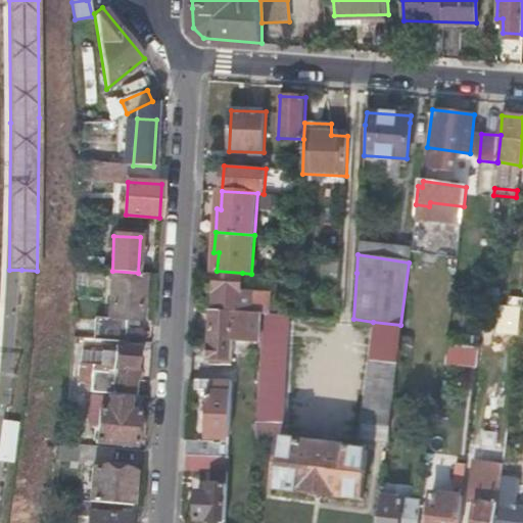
[(138,273),(112,271),(110,304),(109,310),(115,311),(115,304),(144,307),(146,273),(138,273)]
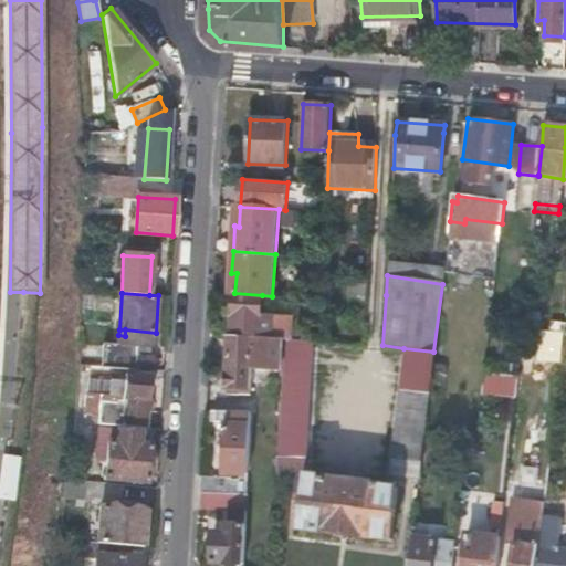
[(269,337),(282,338),(283,325),(270,324),(271,313),(261,312),(262,295),(234,293),(232,334),(252,336),(269,337)]
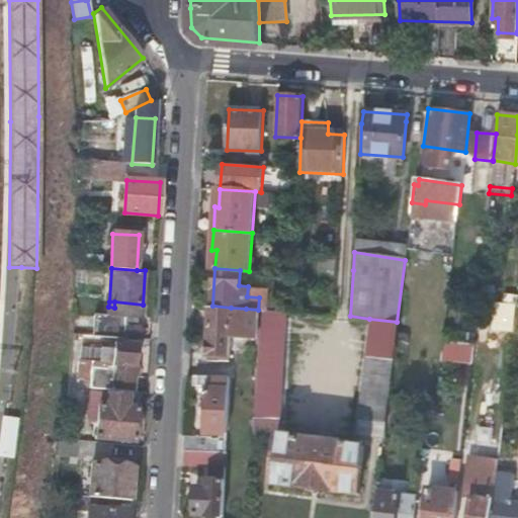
[(230,362),(230,335),(231,308),(212,306),(208,306),(207,361),(220,362),(220,361),(230,362)]
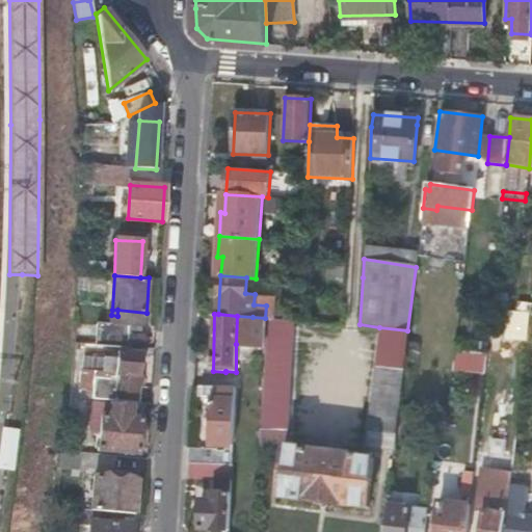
[(236,344),(264,346),(265,318),(253,317),(237,316),(236,344)]
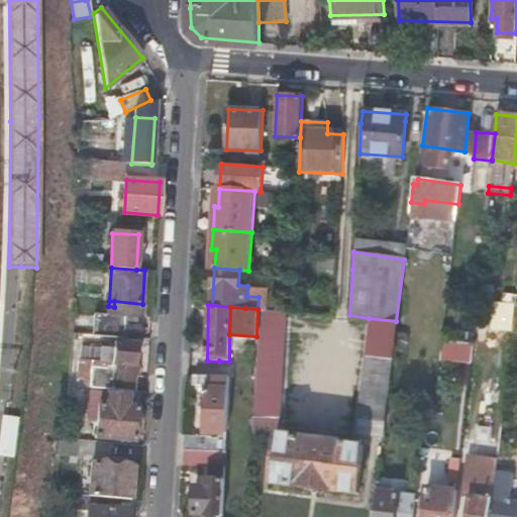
[(94,313),(92,334),(106,335),(107,323),(100,322),(100,314),(94,313)]
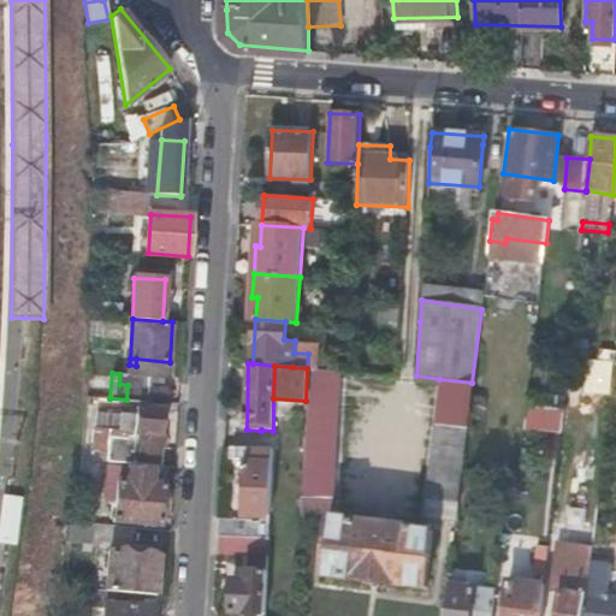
[(309,373),(304,493),(333,495),(337,374),(309,373)]
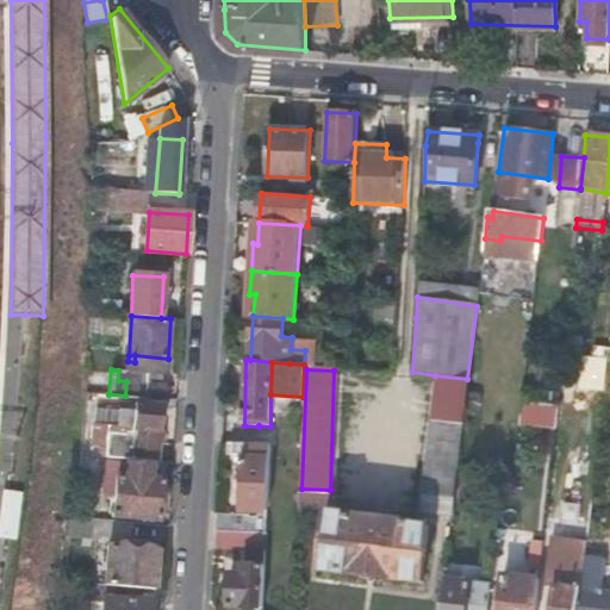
[(467,379),(435,375),(429,418),(421,496),(453,500),(467,379)]
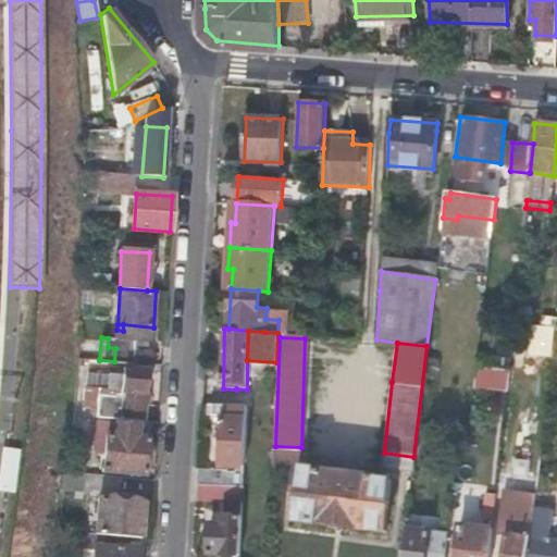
[(97,394),(95,416),(120,418),(140,420),(146,370),(123,368),(122,387),(115,387),(115,396),(97,394)]
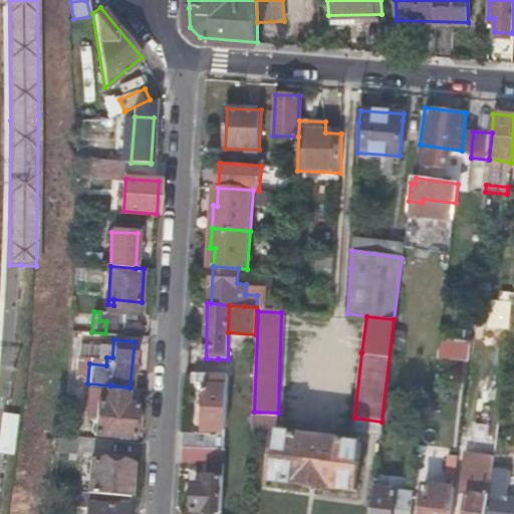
[(440,339),(439,359),(471,361),(472,341),(440,339)]
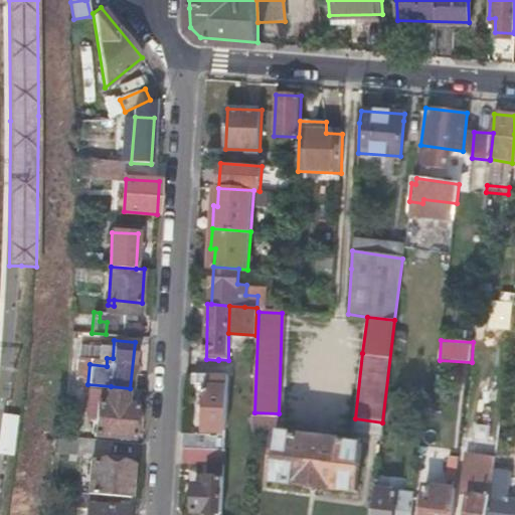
[(225,431),(227,374),(193,373),(193,382),(207,383),(207,386),(205,387),(203,431),(225,431)]
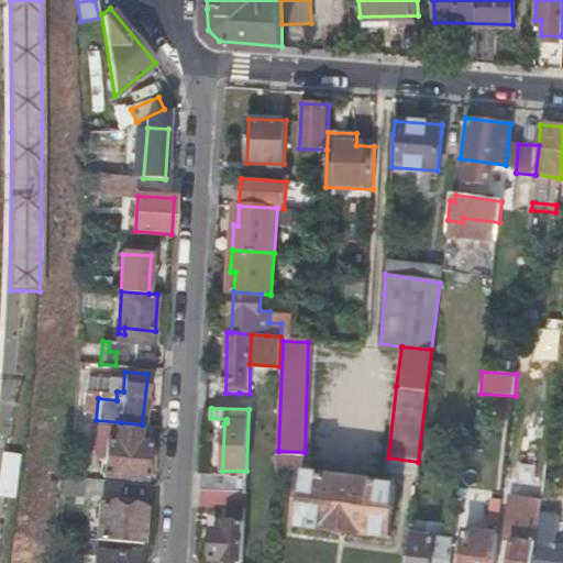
[(108,438),(105,475),(146,478),(150,441),(108,438)]
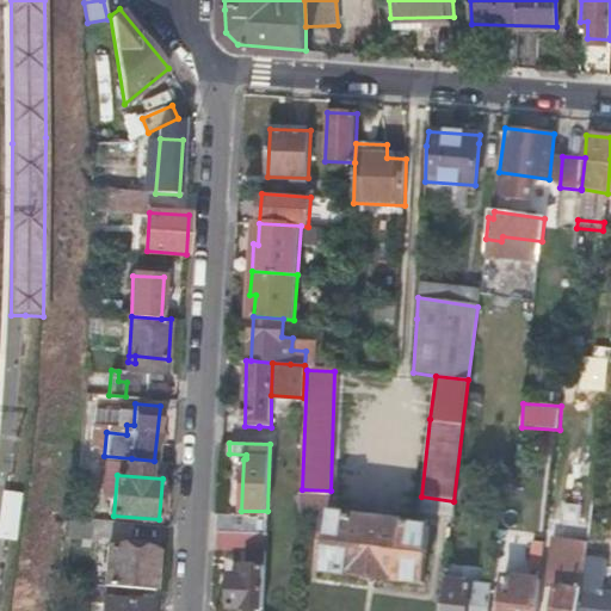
[(247,532),(267,535),(267,516),(248,516),(218,512),(217,530),(247,532)]
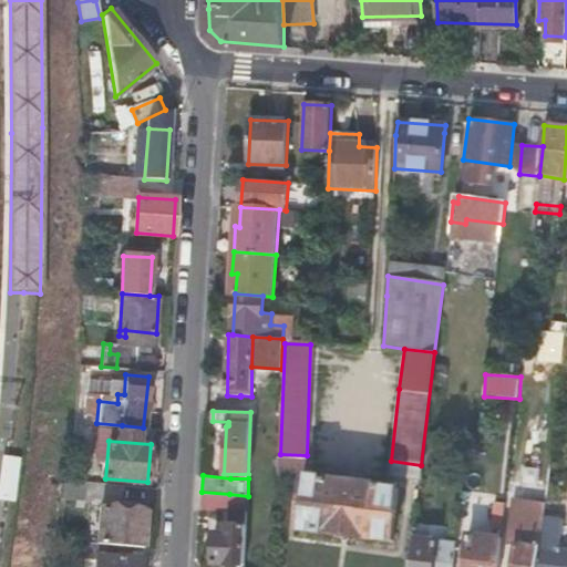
[(305,475),(297,528),(393,540),(399,487),(305,475)]
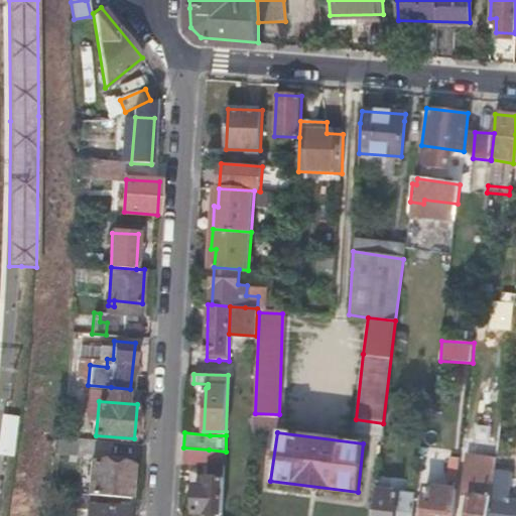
[(84,437),(83,453),(108,456),(109,440),(84,437)]
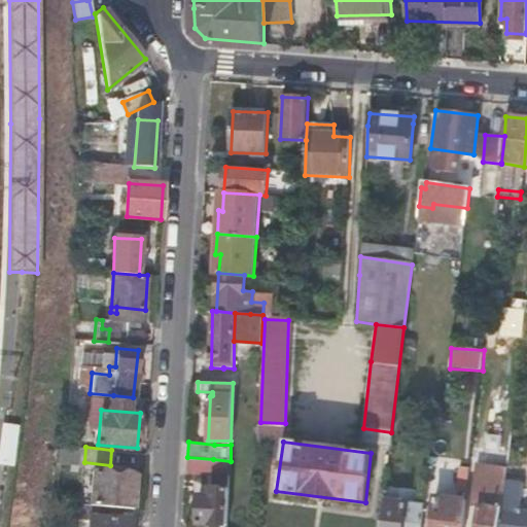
[(199,524),(229,525),(230,488),(231,461),(213,459),(187,457),(186,471),(215,473),(214,488),(212,488),(212,495),(200,495),(199,524)]
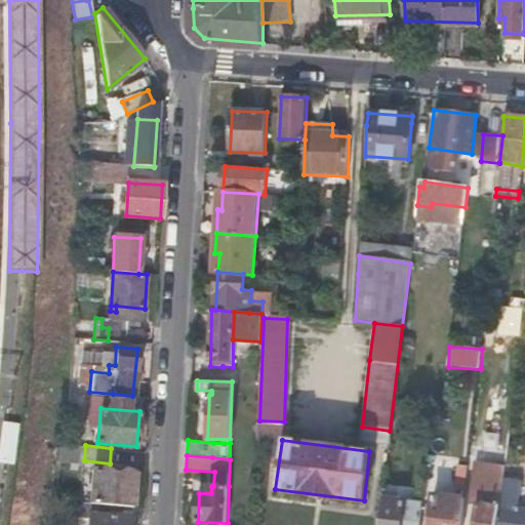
[(475,524),(496,524),(499,507),(500,501),(503,478),(505,468),(506,465),(484,461),(479,503),(475,524)]
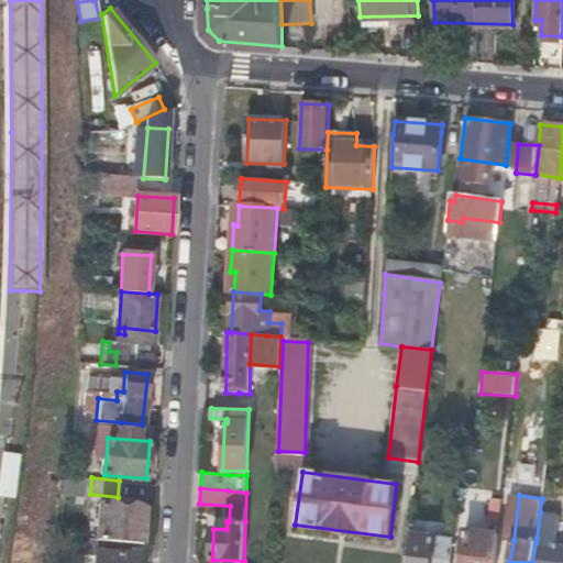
[(499,525),(503,498),(492,497),(488,523),(499,525)]
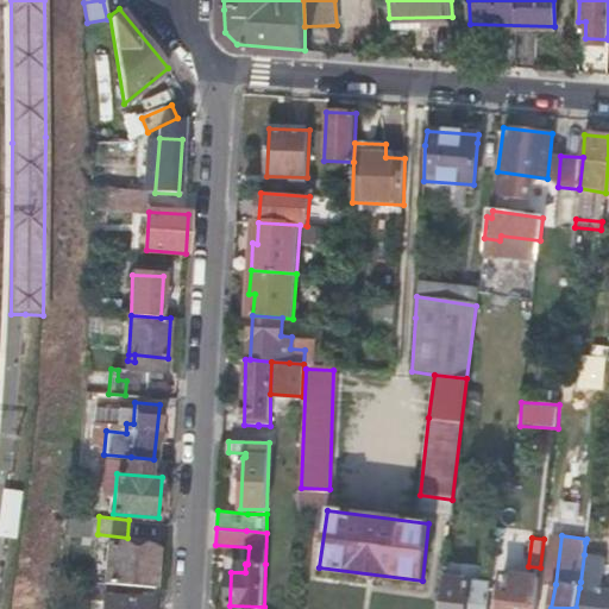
[(449,539),(446,557),(458,559),(460,540),(449,539)]
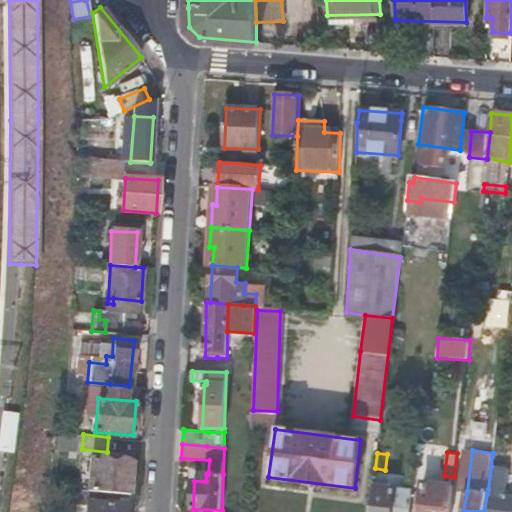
[(91,457),(88,490),(129,494),(133,461),(91,457)]
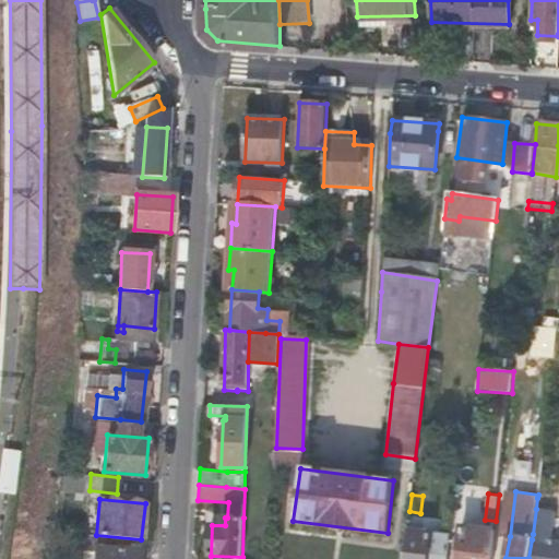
[(532,539),(528,558),(558,558),(558,543),(550,542),(555,511),(536,509),(533,534),(532,539)]
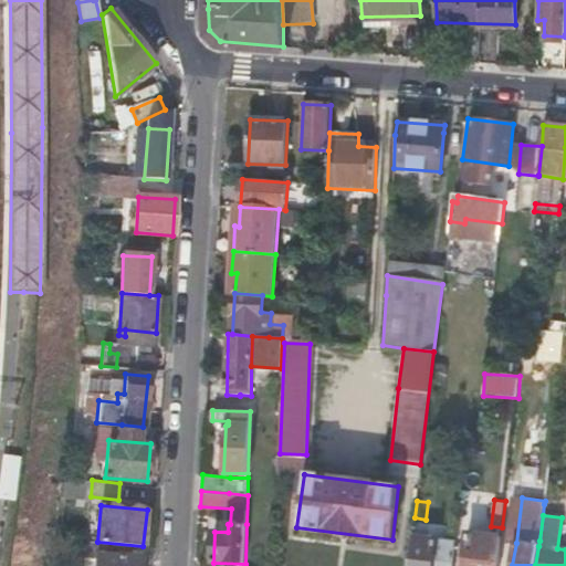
[(464,565),(498,565),(501,542),(501,538),(468,534),(464,565)]
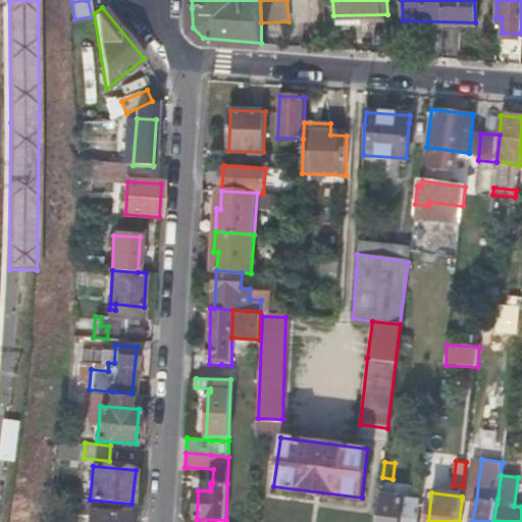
[(379,496),(376,521),(417,521),(420,501),(401,499),(401,498),(379,496)]
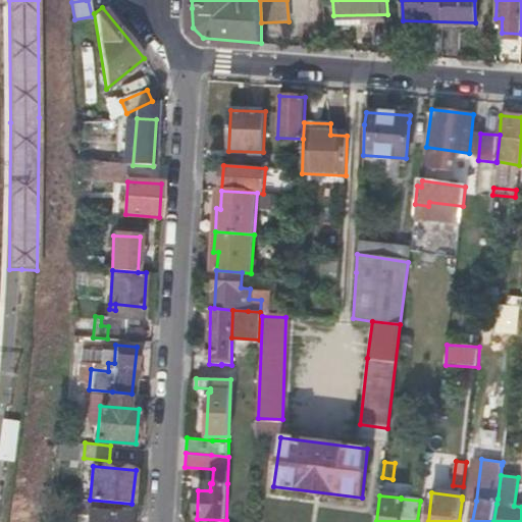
[(462,500),(459,521),(472,521),(476,501),(462,500)]
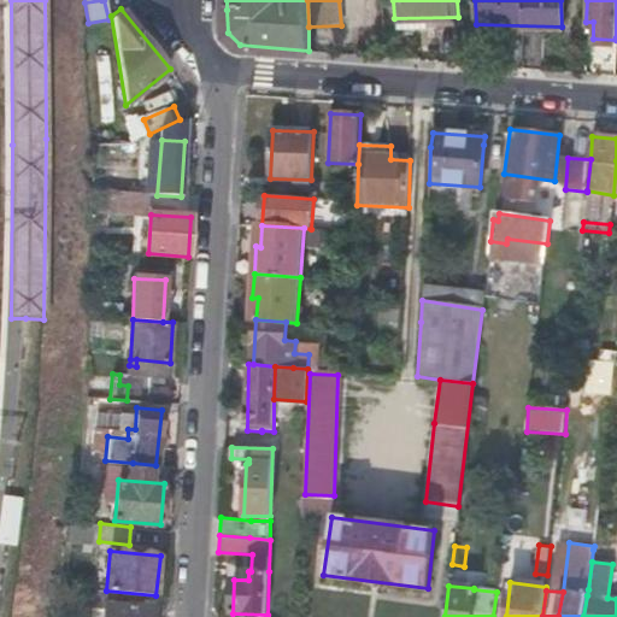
[(106,603),(104,616),(153,616),(154,609),(106,603)]
